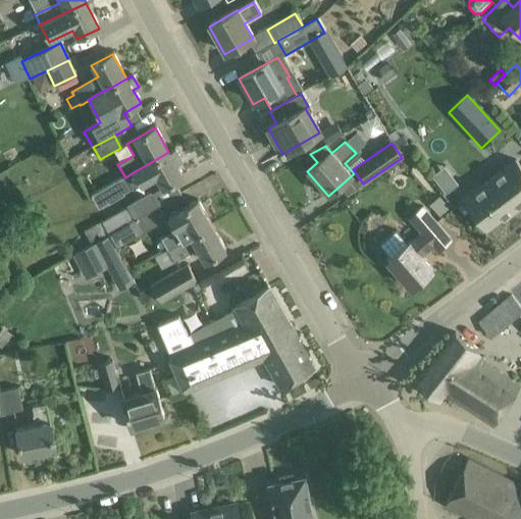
[(135,171),(125,177),(133,190),(155,177),(162,190),(183,177),(175,164),(180,161),(174,150),(168,152),(148,164),(135,171)]
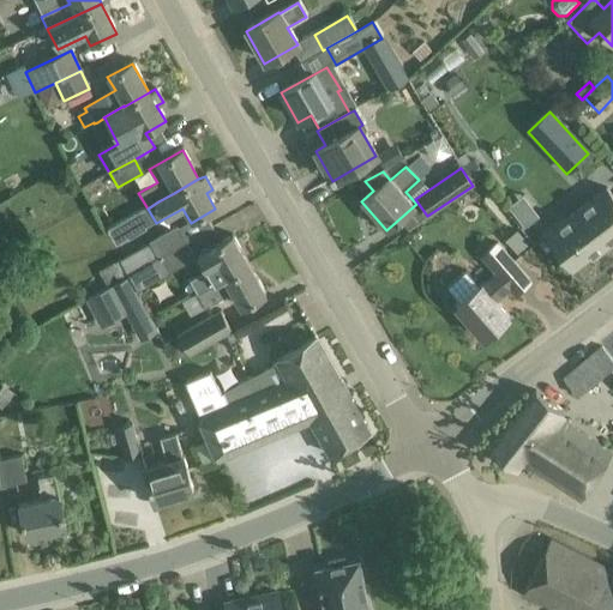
[(612,242),(612,200),(606,191),(545,237),(570,270),(598,249),(600,253),(612,242)]
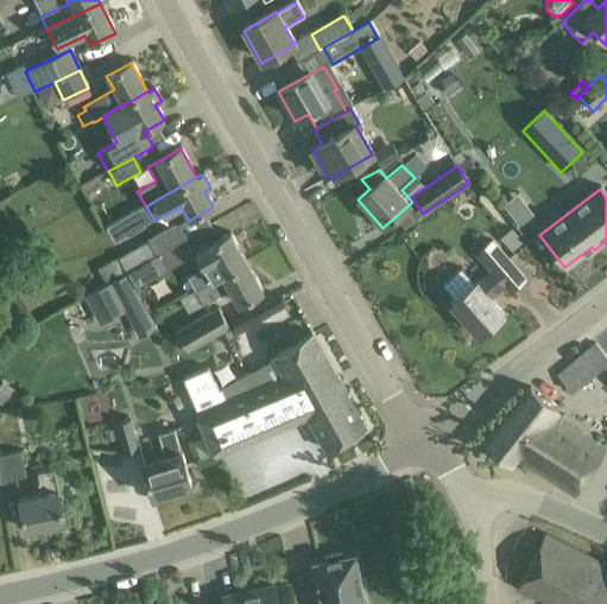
[(504,203),(520,229),(536,220),(518,194),(504,203)]
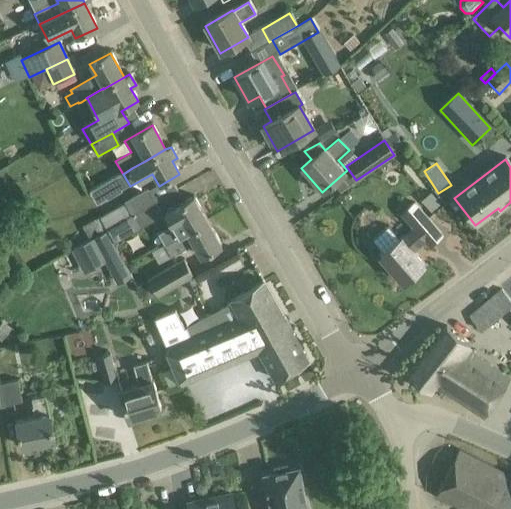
[(106,231),(128,219),(154,204),(147,192),(99,219),(106,231)]
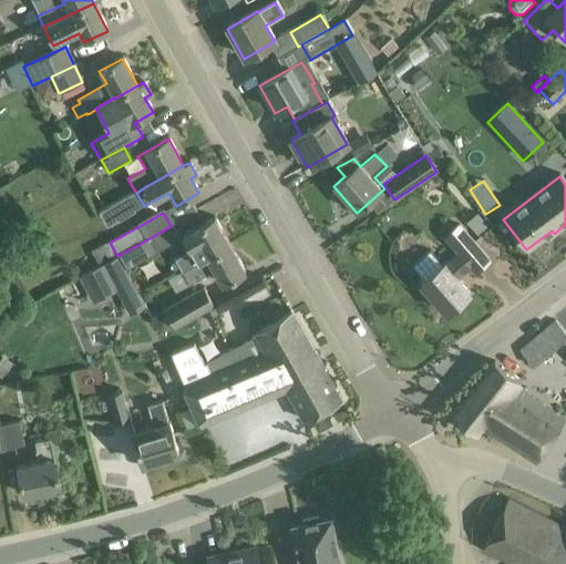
[(182,273),(229,246),(214,219),(192,232),(199,247),(175,260),(182,273)]
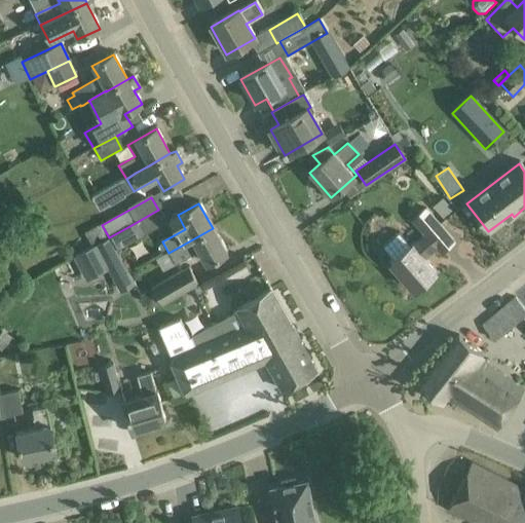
[(132,225),(139,237),(142,235),(143,237),(166,223),(158,210),(132,225)]
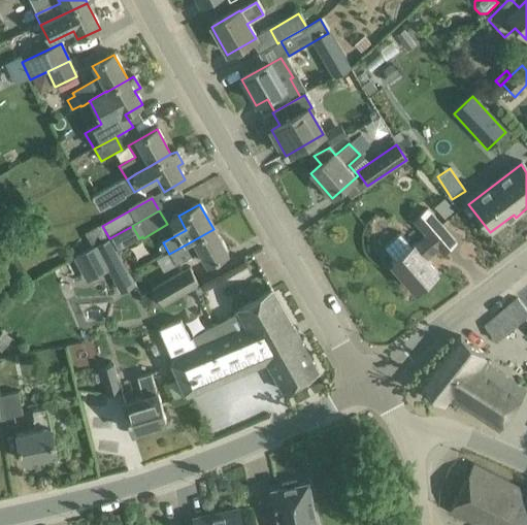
[(412,249),(400,235),(384,250),(395,262),(392,265),(415,292),(436,273),(425,260),(437,250),(442,255),(455,243),(427,211),(415,223),(427,237),(415,249),(414,247),(412,249)]
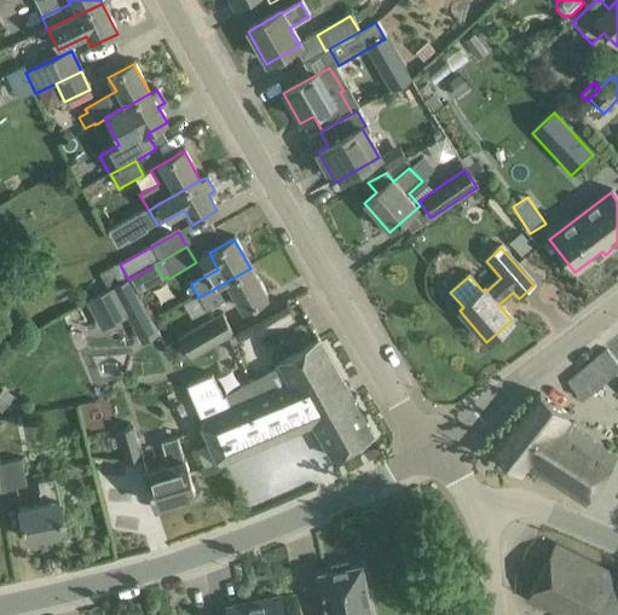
[(267,297),(250,268),(198,297),(207,312),(235,297),(242,312),(267,297)]
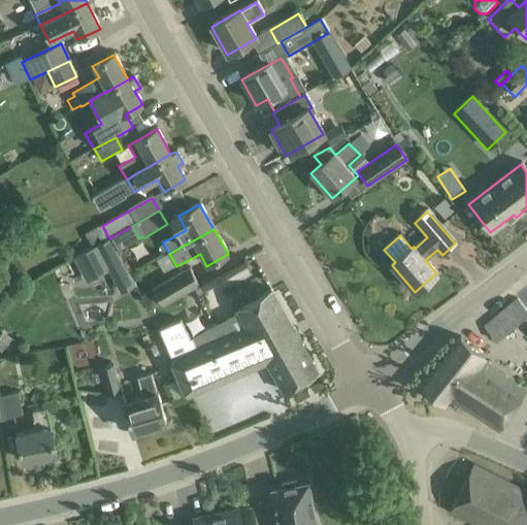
[(189,268),(152,290),(162,307),(199,286),(189,268)]
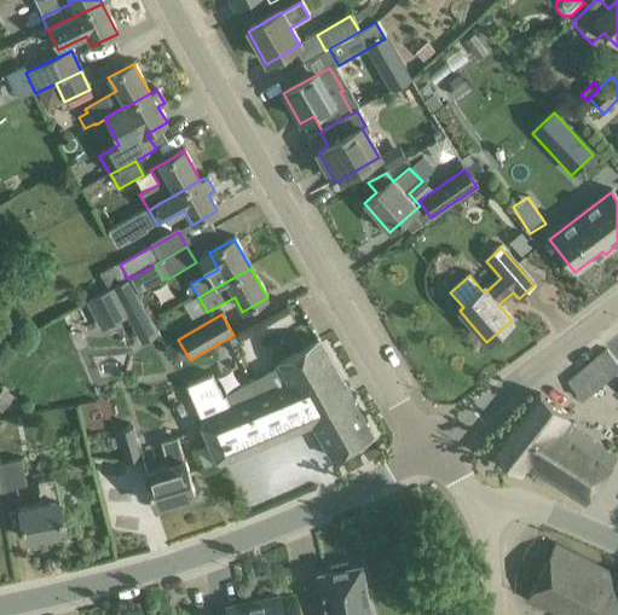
[(342,386),(318,342),(277,365),(278,367),(223,398),(212,376),(186,387),(206,434),(204,434),(218,466),(304,430),(302,427),(310,423),(331,460),(373,437),(350,398),(357,394),(350,382),(342,386)]
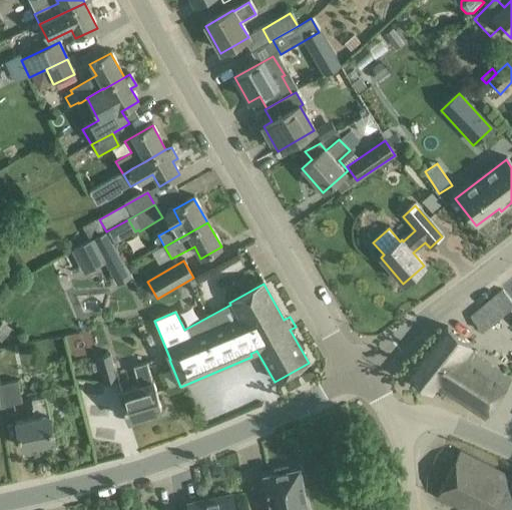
[(481,334),(511,308),(511,305),(502,293),(469,320),(481,334)]
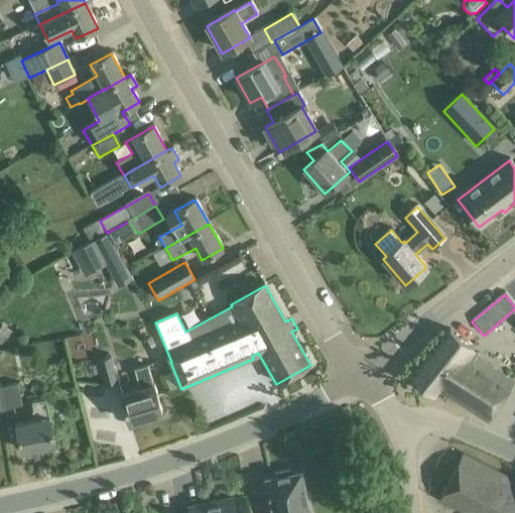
[(474,350),(466,344),(449,331),(410,380),(431,396),(436,389),(487,422),(513,383),(472,353),(474,350)]
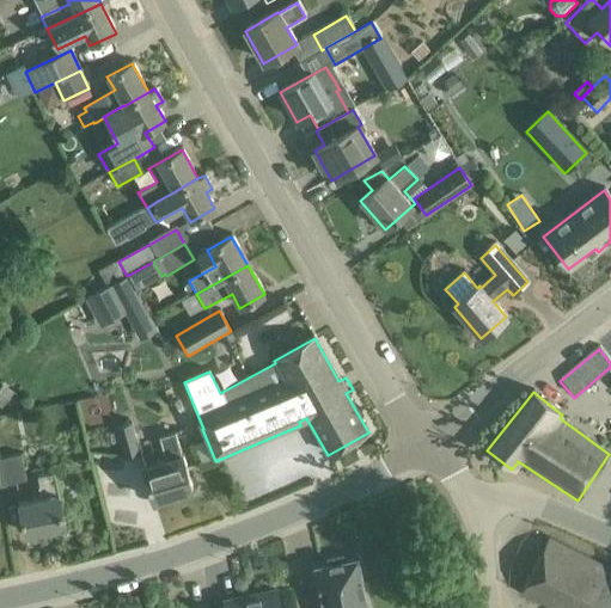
[(142,456),(133,424),(111,431),(123,462),(142,456)]
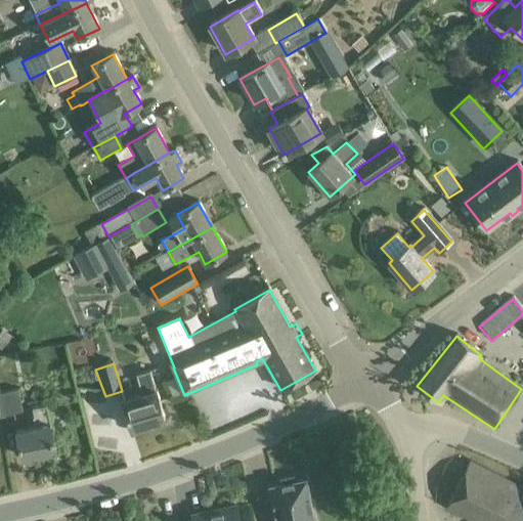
[(168,419),(162,399),(159,391),(156,392),(149,373),(136,377),(142,396),(122,402),(131,430),(168,419)]
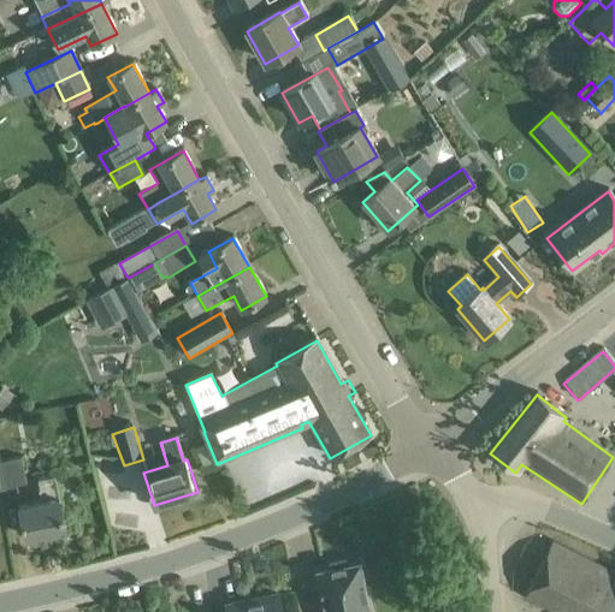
[(25,486),(22,461),(0,463),(0,491),(25,486)]
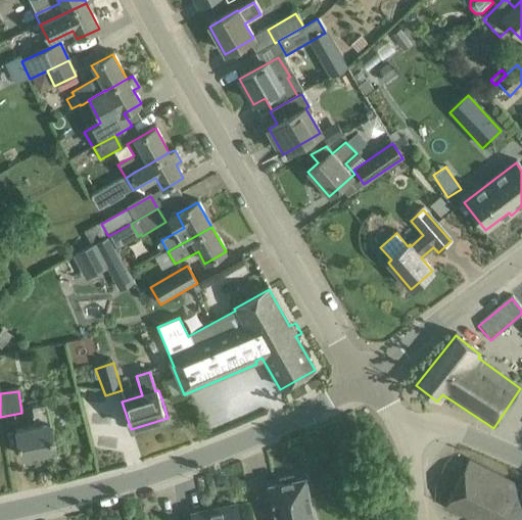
[(46,406),(32,409),(35,427),(16,430),(21,458),(55,452),(50,424),(49,424),(46,406)]
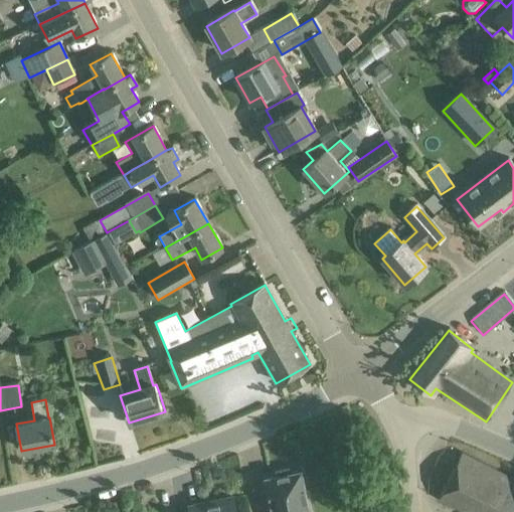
[(513,511),(513,480),(513,482),(446,448),(423,494),(461,511),(513,511)]
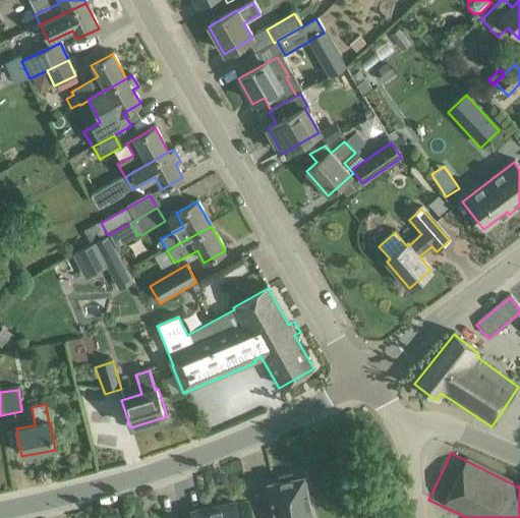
[(311,517),(303,477),(293,480),(292,476),(278,479),(278,483),(268,485),(274,517),(311,517)]
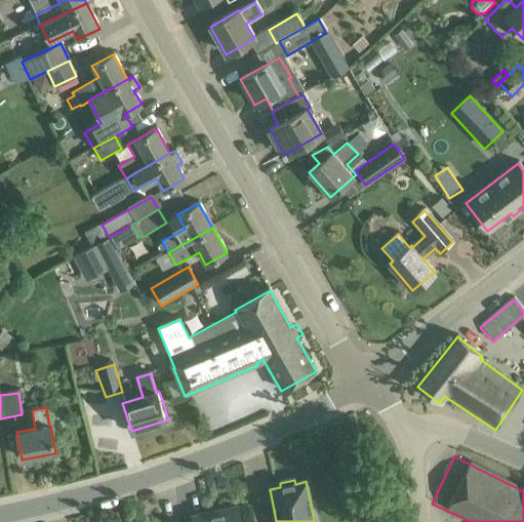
[(239,521),(237,510),(211,515),(211,514),(193,518),(193,521),(239,521)]
